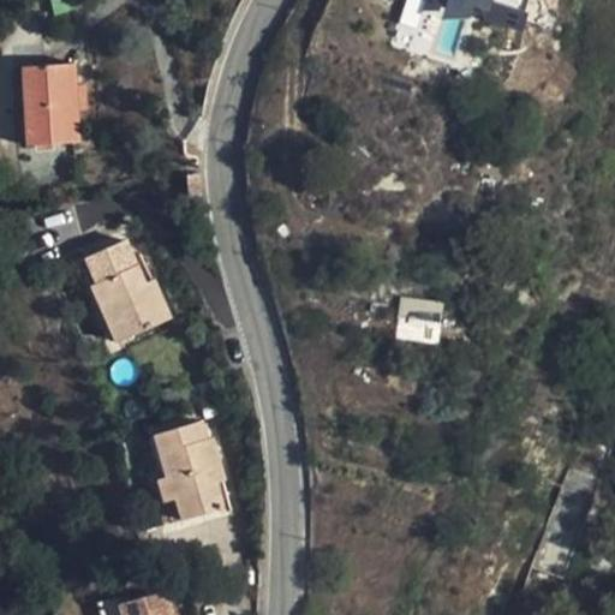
[(506,0),(410,0),(435,9),(436,0),(455,0),(463,3),(458,16),(478,23),(482,13),(500,19),(506,0)]
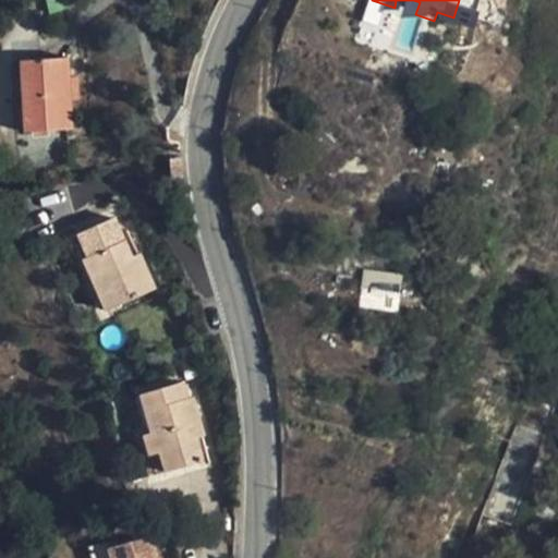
[(451,26),(453,17),(437,12),(434,21),(451,26)]
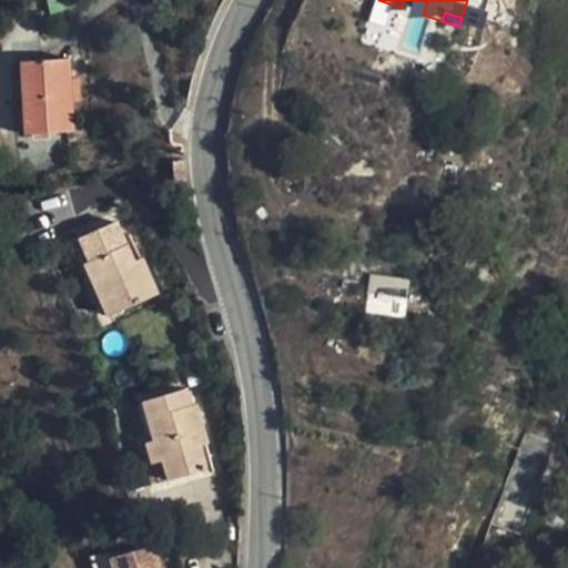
[(72,130),(70,101),(69,78),(68,60),(21,61),(24,133),(72,130)]
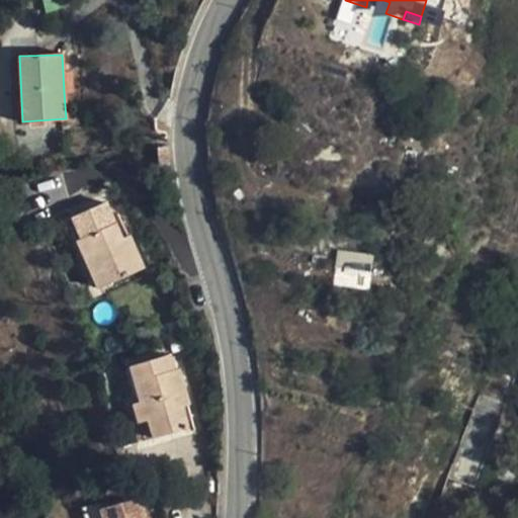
[(72,71),(63,71),(64,92),(74,91),(72,71)]
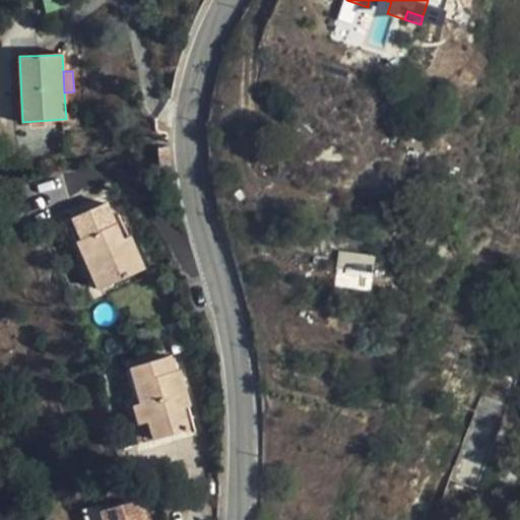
[(170,165),(169,146),(157,147),(158,166),(170,165)]
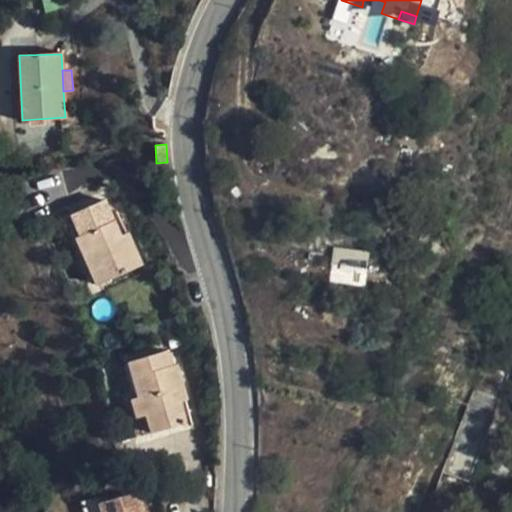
[(76,238),(96,284),(141,264),(128,233),(119,236),(104,199),(65,216),(74,238),(76,238)]
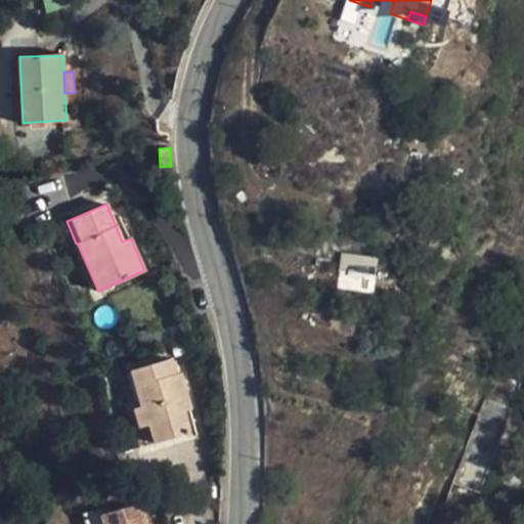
[(330,261),(316,259),(315,268),(328,270),(330,261)]
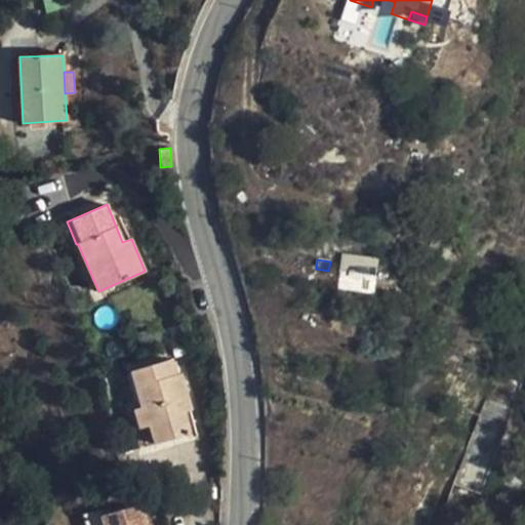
[(134,408),(146,445),(188,434),(183,412),(191,410),(179,373),(174,375),(170,359),(131,370),(143,406),(134,408)]
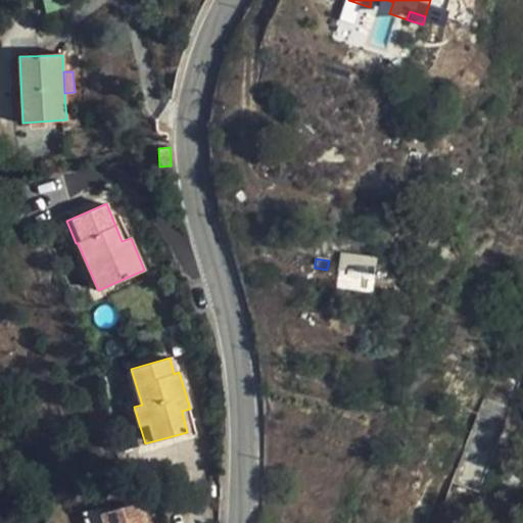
[(509,398),(482,390),(449,503),(476,510),(509,398)]
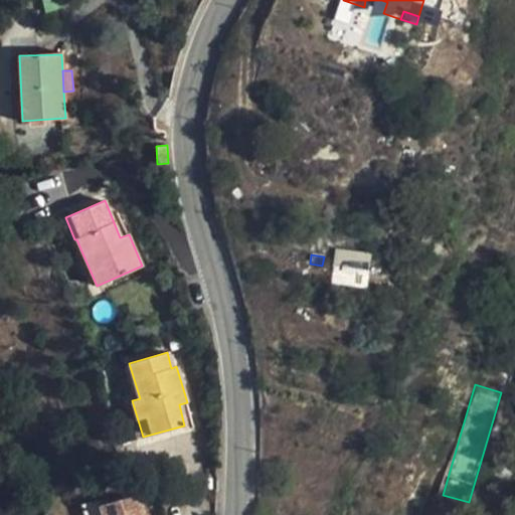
[(145,514),(139,493),(110,501),(101,504),(103,514),(145,514)]
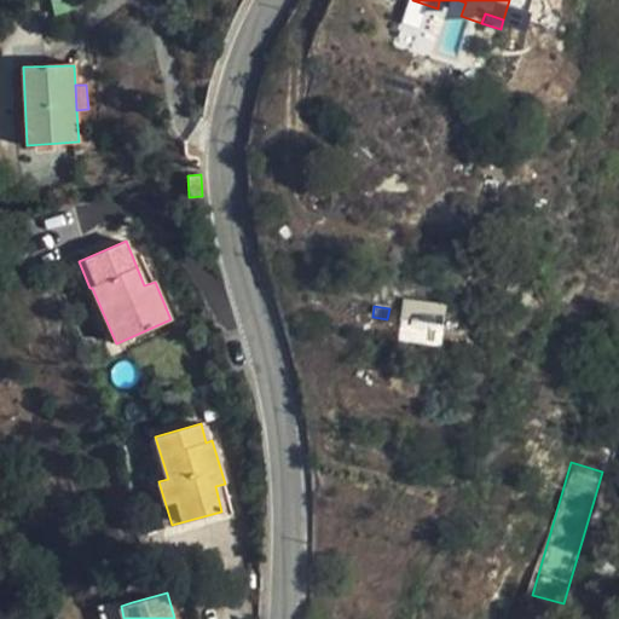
[(132,602),(131,595),(98,603),(100,611),(121,606),(132,602)]
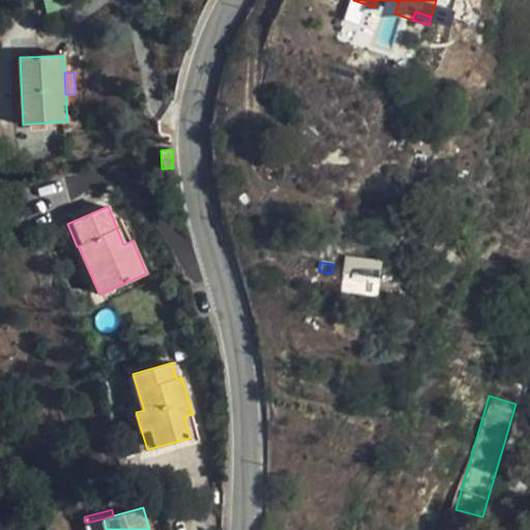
[(106,529),(104,519),(86,523),(87,529),(106,529)]
